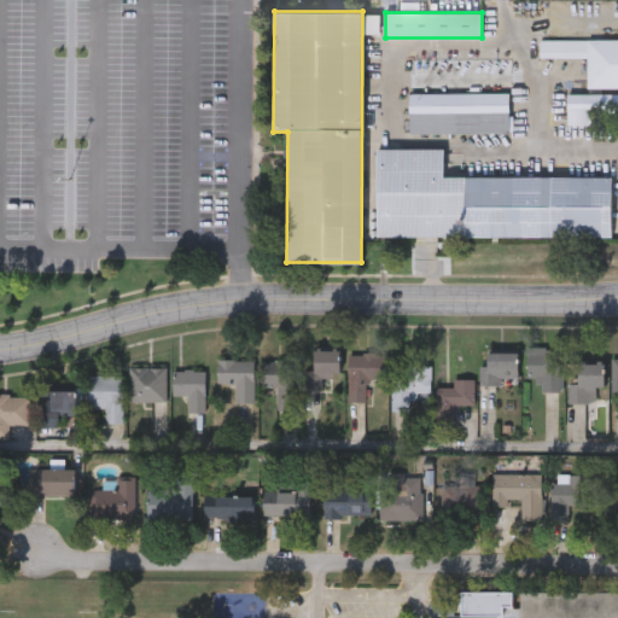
[(617,88),(587,88),(587,57),(540,57),(540,39),(617,39),(617,88)]
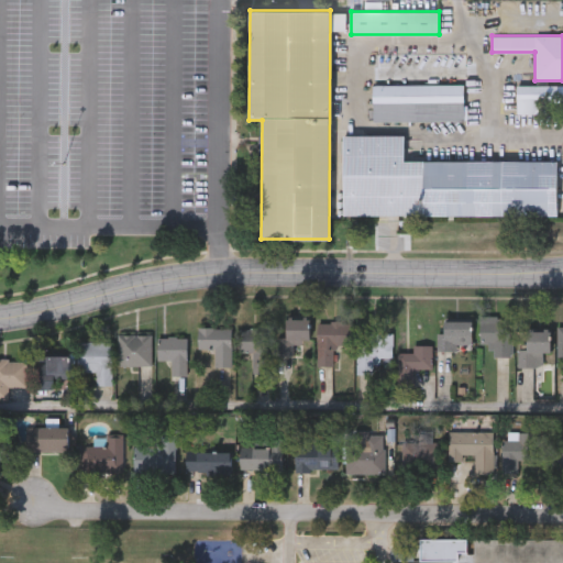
[(439,77),(377,78),(376,54),(465,53),(466,67),(439,67),(439,77)]
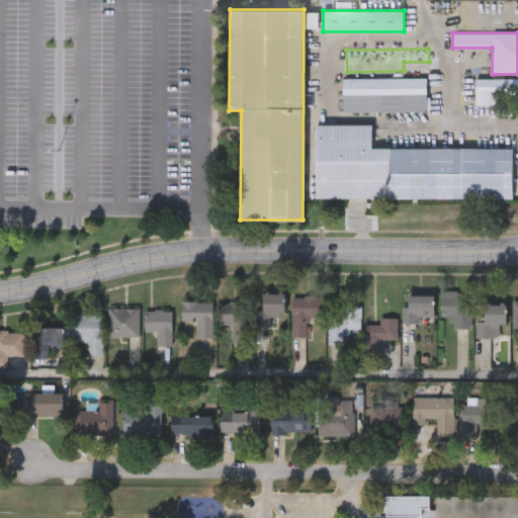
[(343,78),(427,77),(427,111),(343,111),(343,78)]
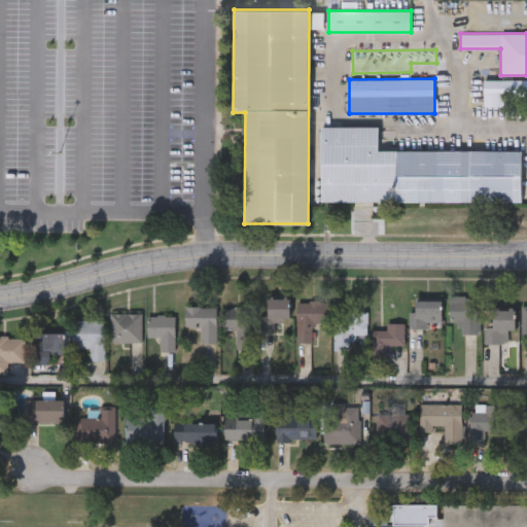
[(484,106),(484,79),(526,79),(526,98),(514,98),(514,106),(484,106)]
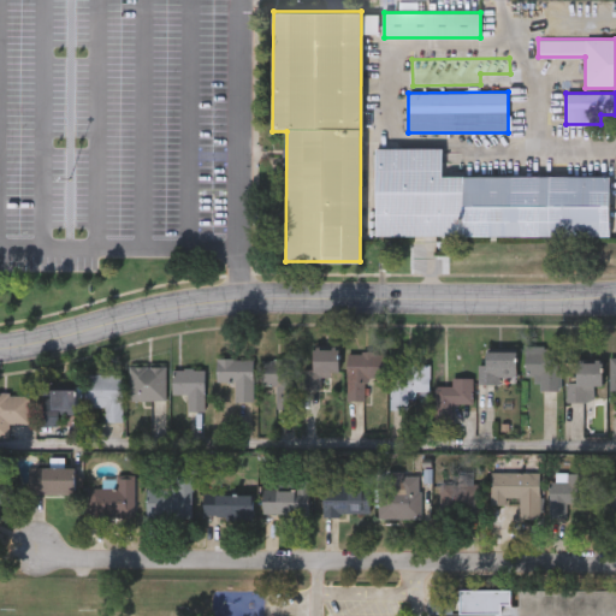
[(375,235),(375,148),(442,148),(442,176),(609,176),(609,236),(375,235)]
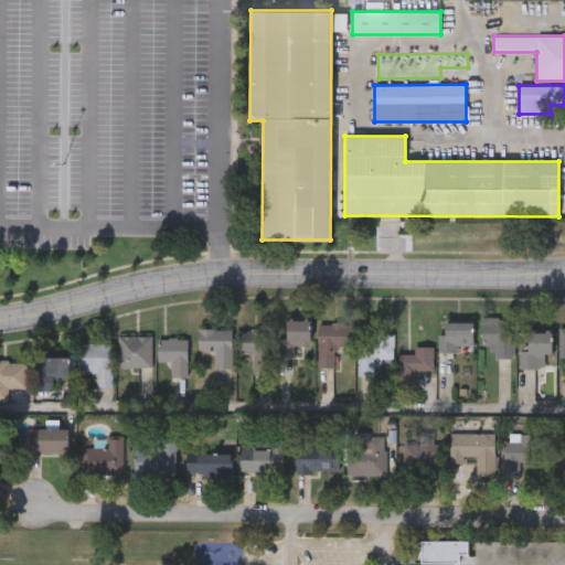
[(481,344),(481,318),(512,318),(512,358),(494,358),(494,344),(481,344)]
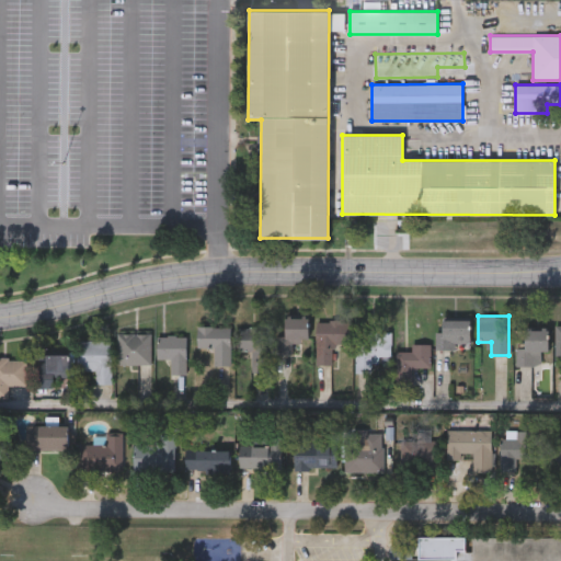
[(277,336),(284,336),(284,320),(307,320),(307,354),(277,354),(277,336)]
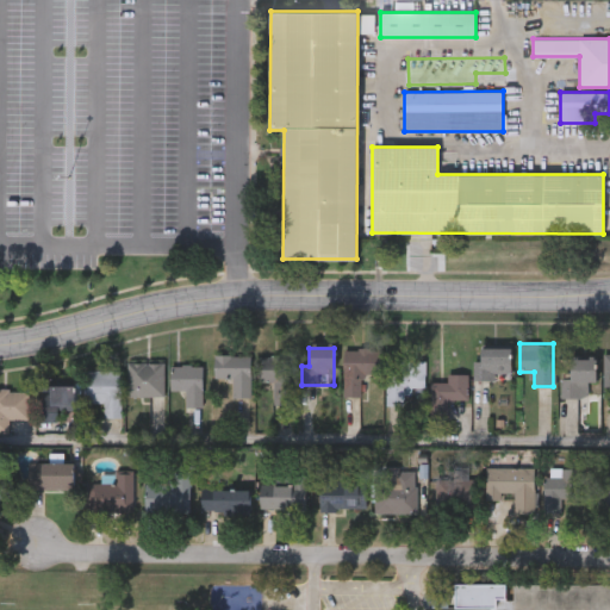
[(495,380),(473,380),(473,360),(480,360),(480,348),(510,348),(510,374),(495,374),(495,380)]
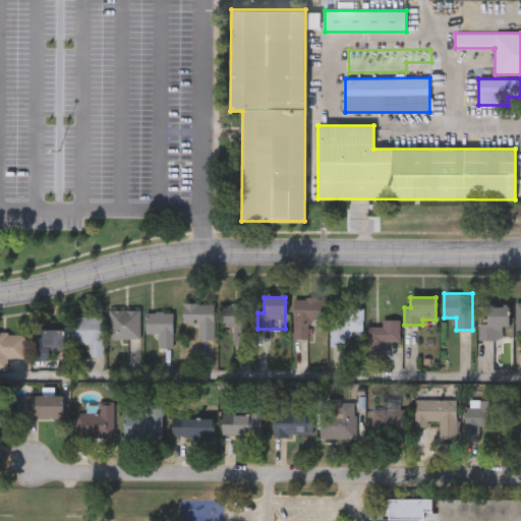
[(327,298),(327,320),(308,320),(308,339),(293,339),(293,298),(327,298)]
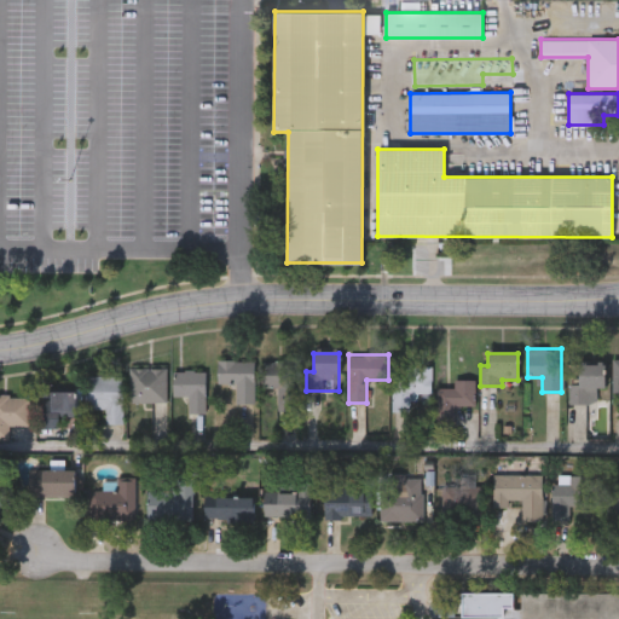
[(254,360),(254,403),(236,403),(236,383),(217,383),(217,360),(254,360)]
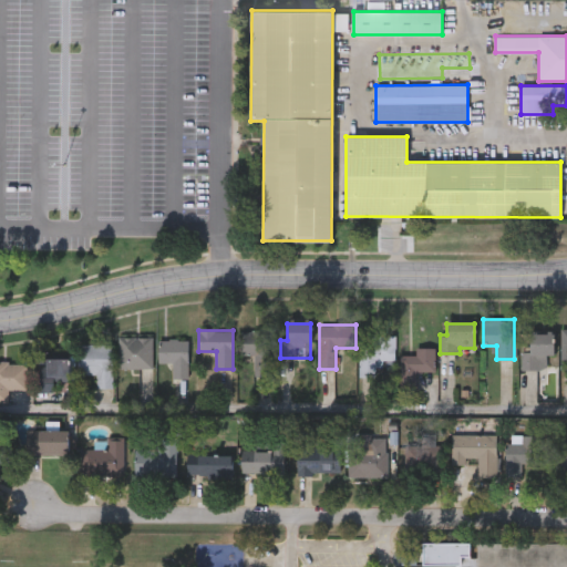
[(272,375),(256,375),(256,354),(240,354),(240,330),(272,330),(272,375)]
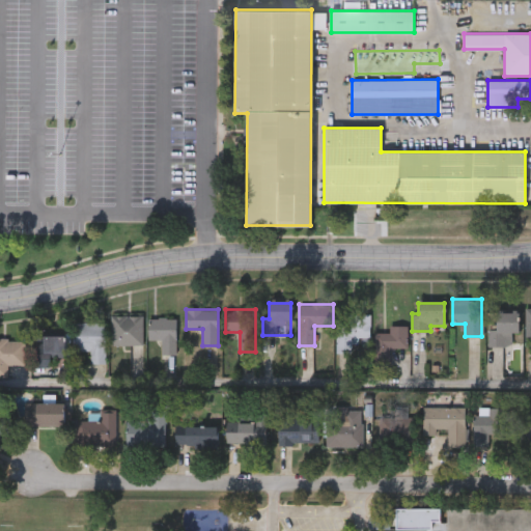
[(519,333),(503,333),(503,346),(488,346),(490,324),(490,310),(519,310),(519,333)]
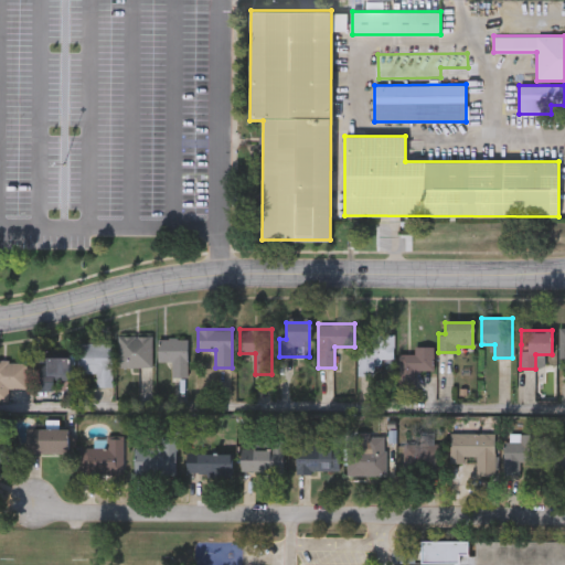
[(394,334),(393,360),(375,359),(375,376),(359,375),(359,343),(372,344),(372,333),(394,334)]
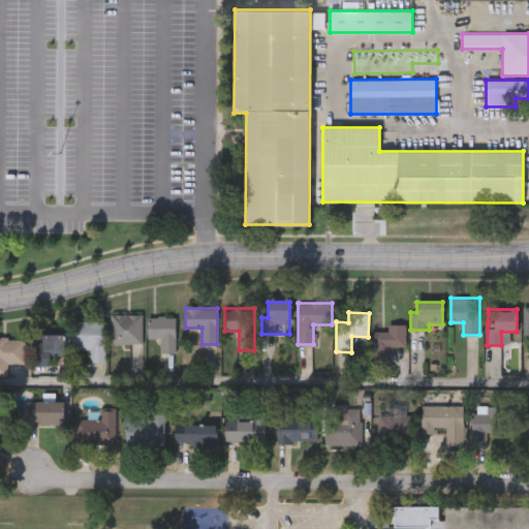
[(142,314),(142,343),(111,343),(111,314),(142,314)]
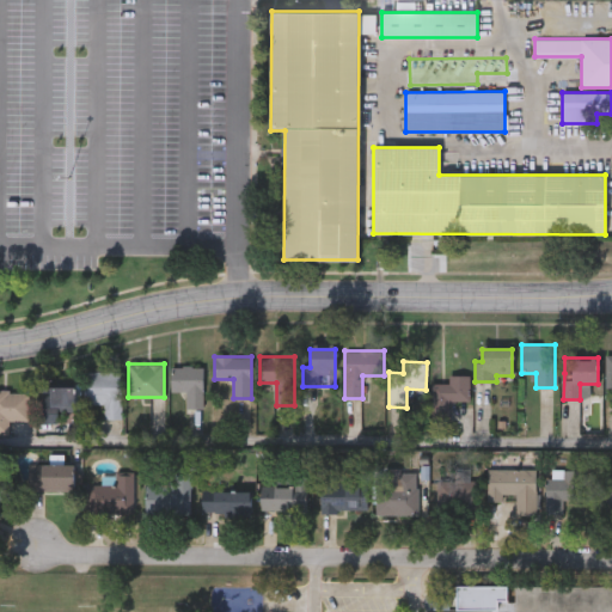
[(203,366),(203,408),(187,408),(187,391),(171,391),(171,366),(203,366)]
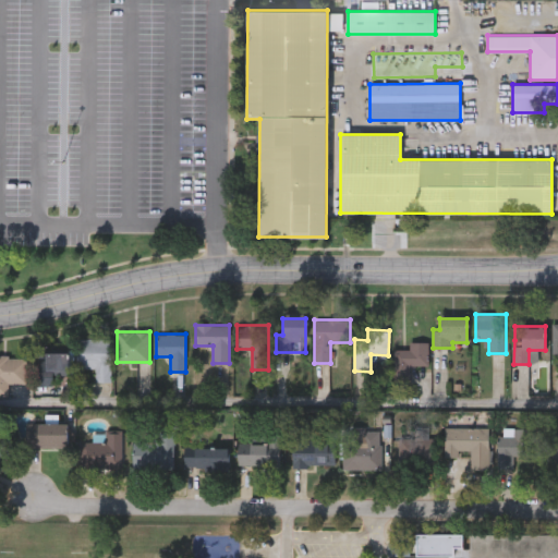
[(110,338),(110,381),(95,381),(95,367),(75,367),(75,338),(110,338)]
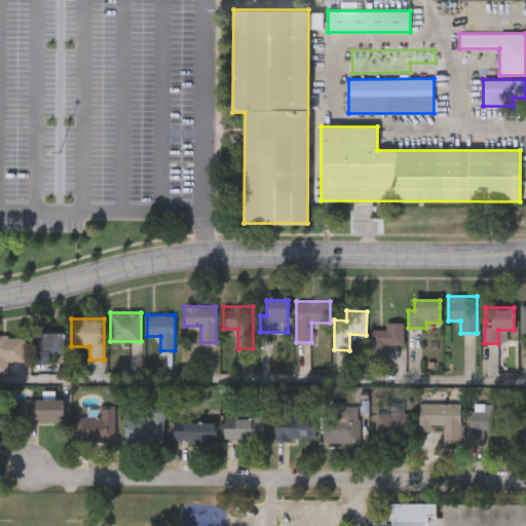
[(371,330),(386,330),(386,323),(404,323),(404,346),(371,346),(371,330)]
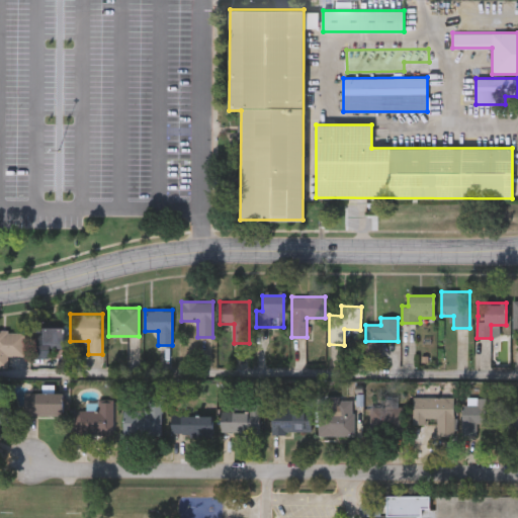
[(35,355),(35,327),(63,327),(63,355),(35,355)]
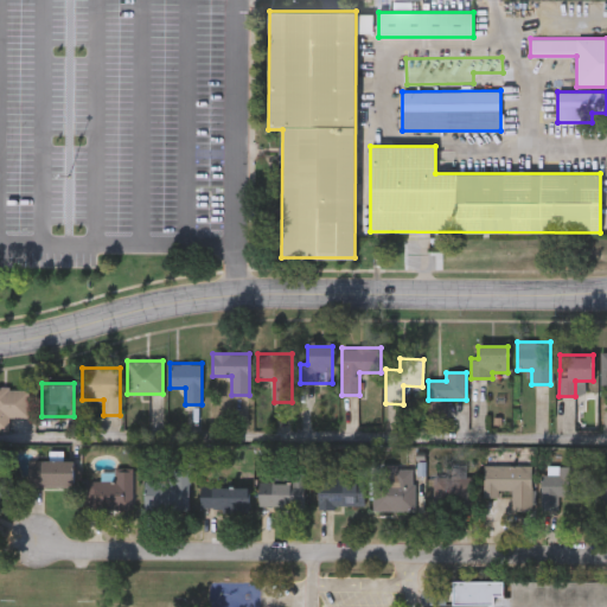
[(27,419),(0,419),(0,388),(27,388),(27,419)]
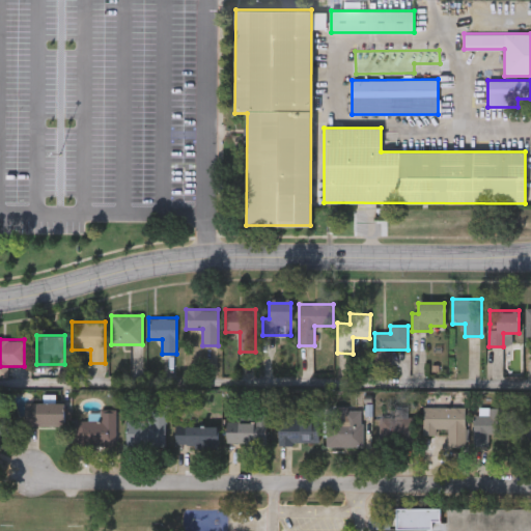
[(25,426),(25,402),(63,402),(63,426),(25,426)]
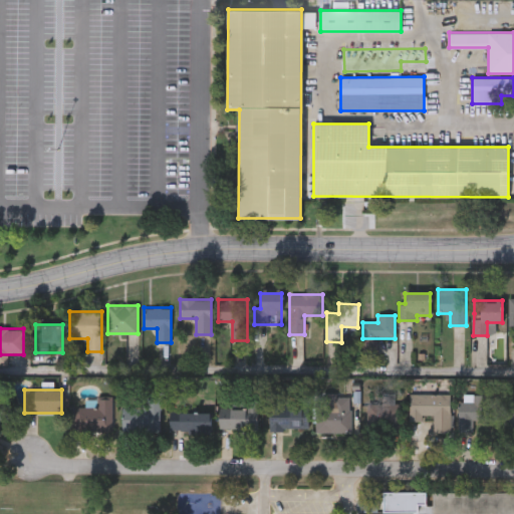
[(449,395),(448,434),(433,434),(434,416),(422,416),(422,422),(409,422),(410,395),(449,395)]
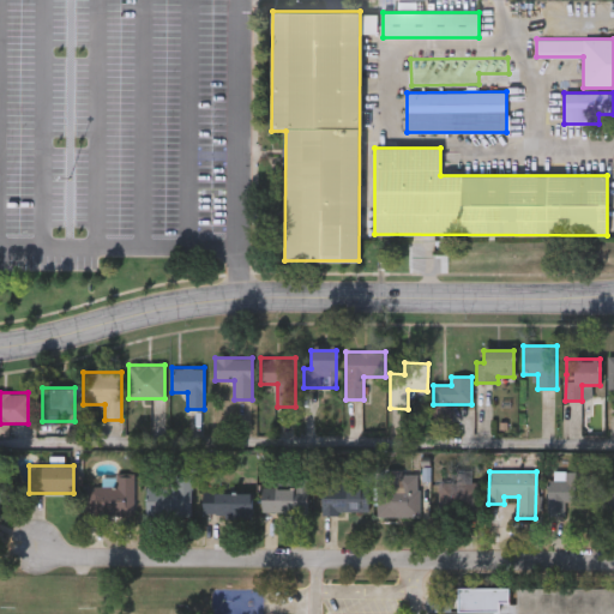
[(419,517),(379,517),(379,473),(419,473),(419,517)]
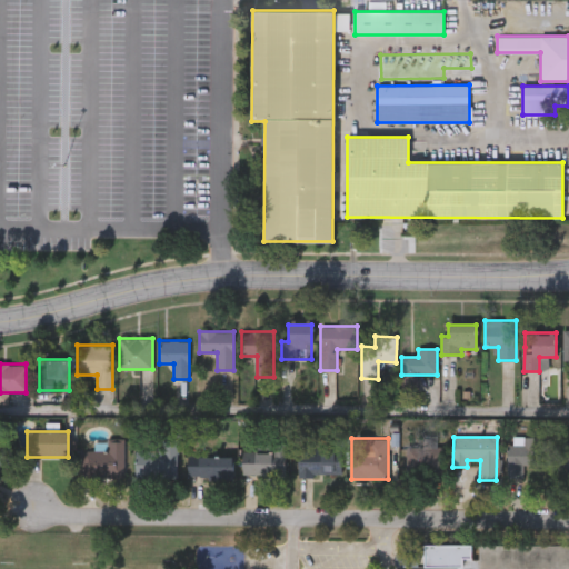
[(507,479),(509,438),(542,439),(541,467),(525,466),(523,480),(507,479)]
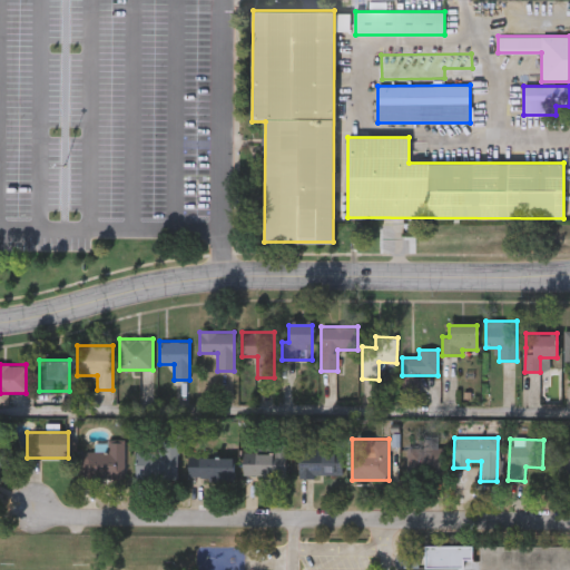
[(163,451),(163,440),(178,440),(178,480),(135,480),(135,451),(163,451)]
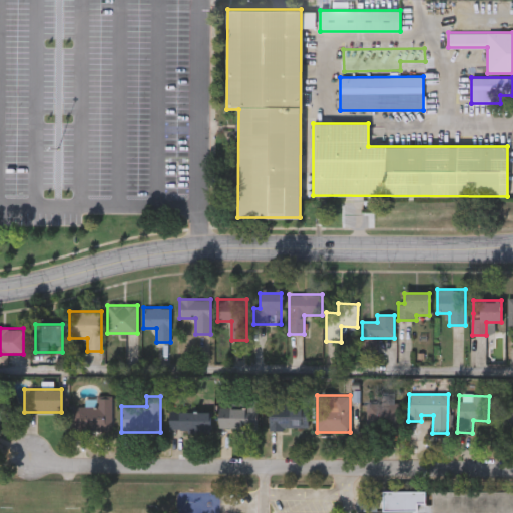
[(111,398),(111,430),(73,430),(73,406),(94,406),(94,398),(111,398)]
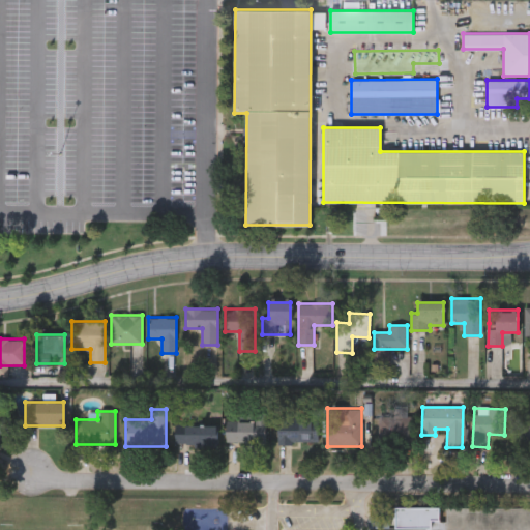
[(13,428),(0,434),(0,414),(5,412),(13,428)]
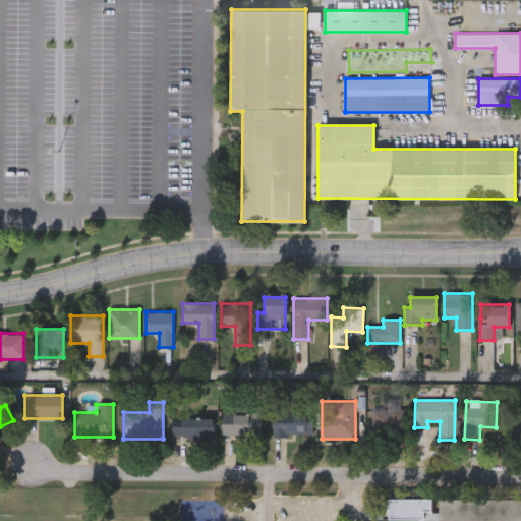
[(378,410),(405,410),(405,435),(378,435),(378,410)]
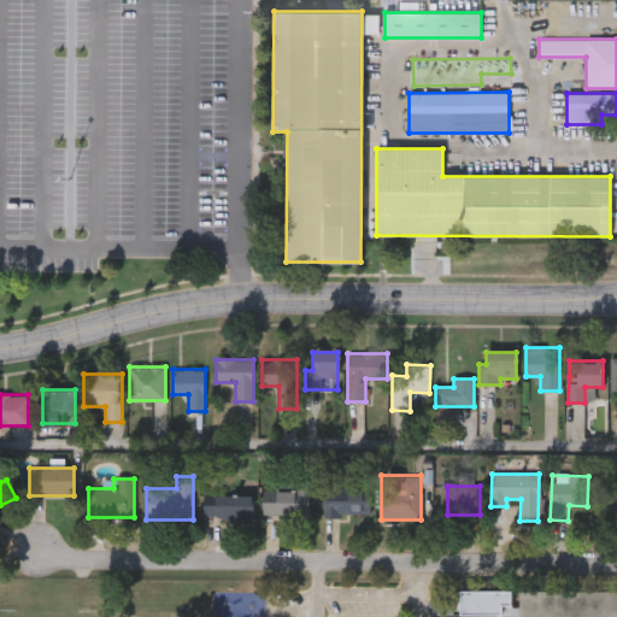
[(604,488),(616,488),(616,519),(604,519),(604,488)]
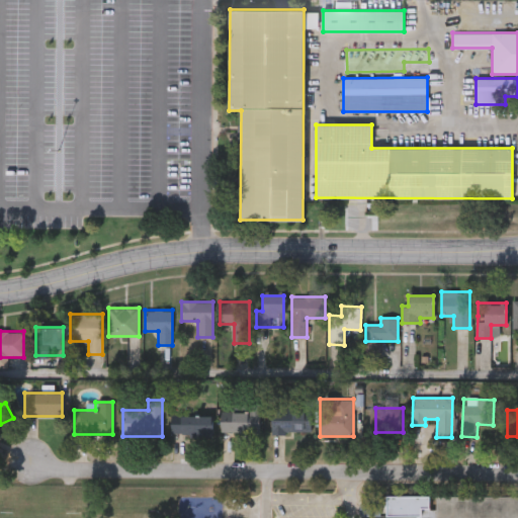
[(311,412),(311,434),(271,434),(271,412),(311,412)]
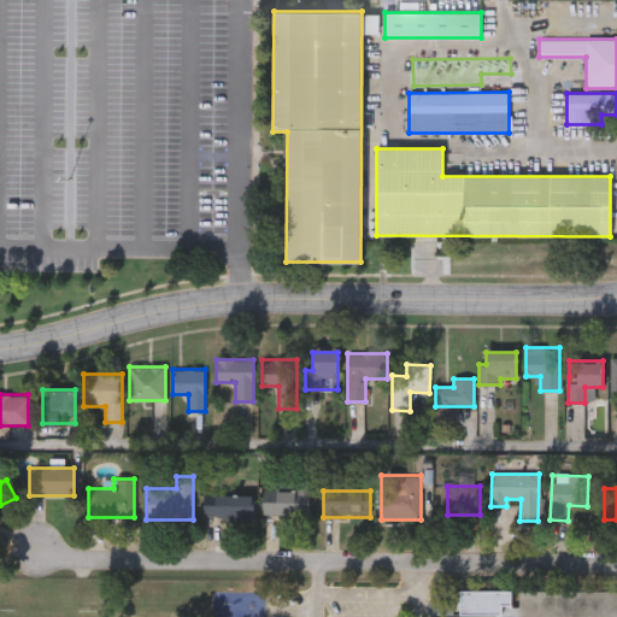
[(309,493),(309,516),(263,516),(263,493),(309,493)]
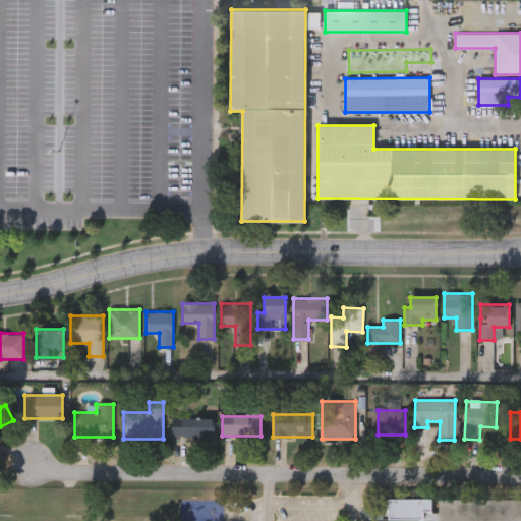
[(213,418),(213,437),(171,437),(171,418),(213,418)]
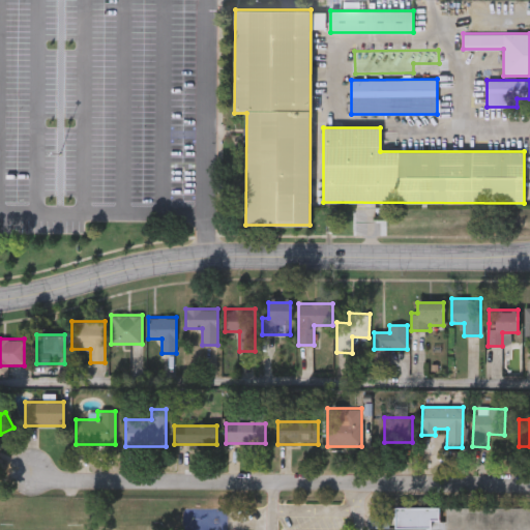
[(529,529),(395,529),(395,509),(443,510),(443,509),(529,509),(529,529)]
